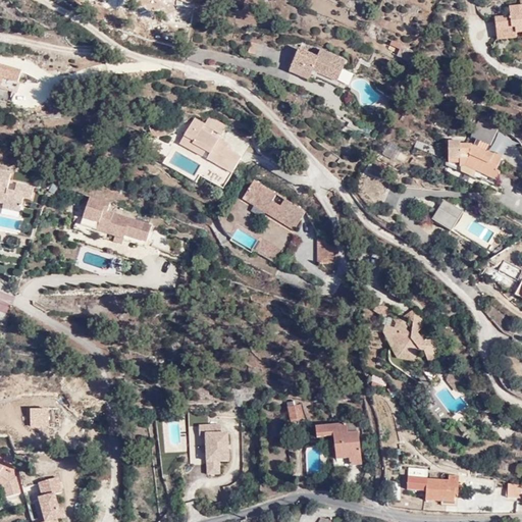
[(494,17),(497,31),(515,29),(516,35),(521,33),(521,4),(509,7),(510,15),(494,17)]
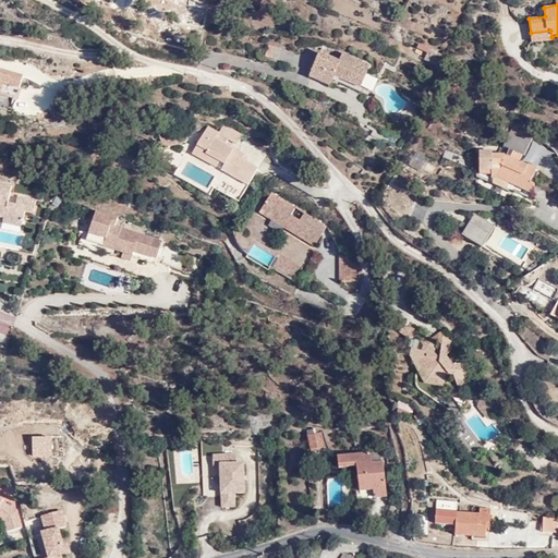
[(413,57),(436,63),(439,52),(417,45),(413,57)]
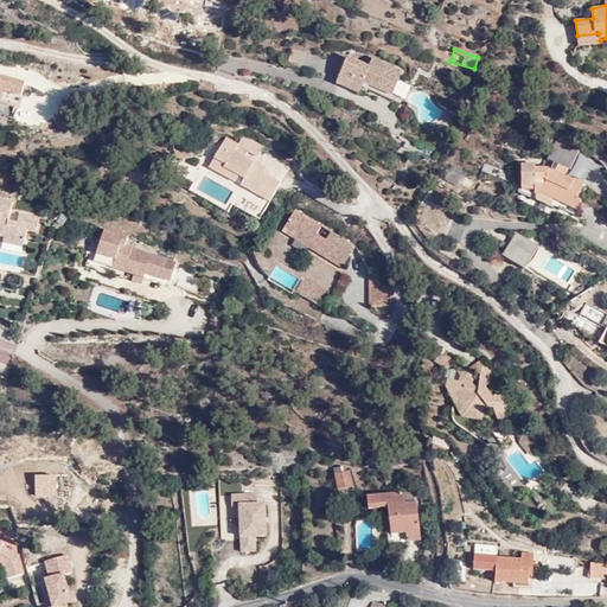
[(307,53),(292,50),(289,63),(304,66),(307,53)]
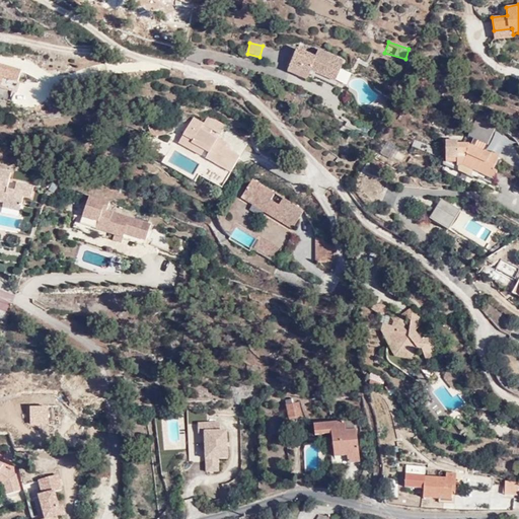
[(298,49),(287,74),(288,74),(307,82),(311,73),(335,83),(345,60),(319,49),(315,57),(298,49)]
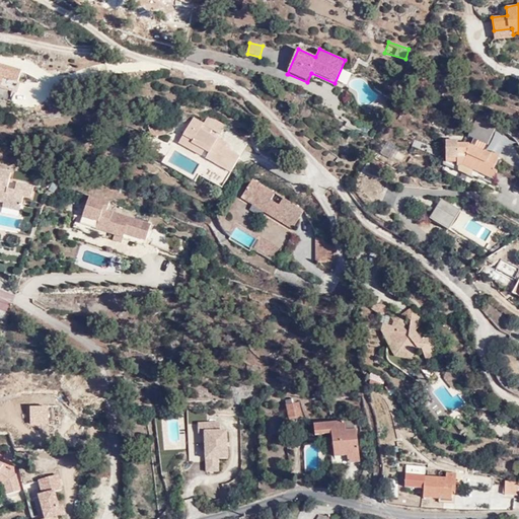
[(0,86),(14,91),(20,70),(0,63),(0,86)]
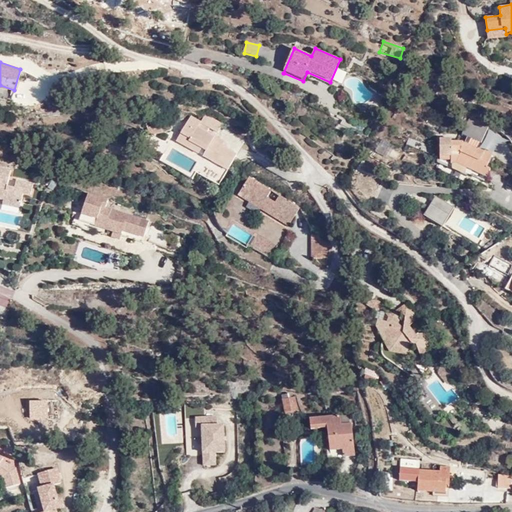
[(205,158),(228,170),(237,155),(222,147),(213,141),(215,136),(223,123),(207,114),(202,121),(197,118),(194,123),(189,122),(181,136),(209,150),(205,158)]
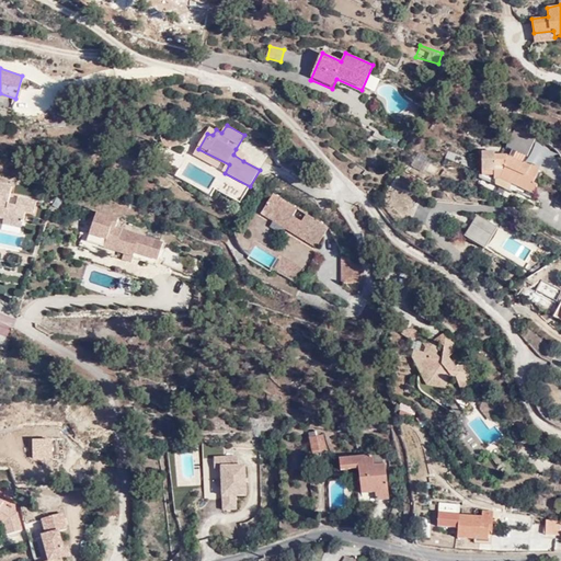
[(482,153),(482,176),(493,176),(493,180),(500,180),(533,195),(537,185),(534,183),(540,169),(531,164),(531,167),(524,163),(536,138),(515,128),(506,148),(512,150),(510,157),(507,156),(495,156),(496,153),(482,153)]
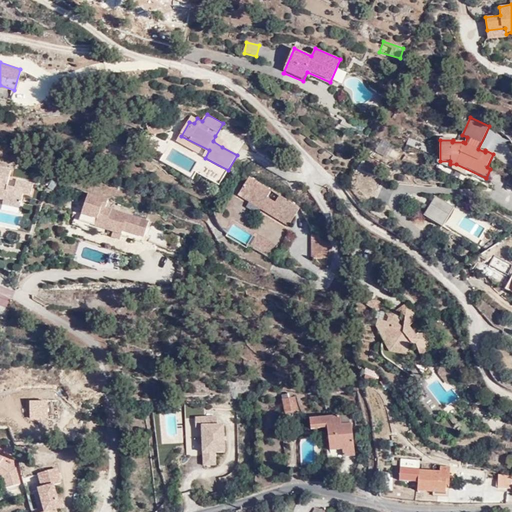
[(160,121),(148,124),(147,124),(150,136),(163,133),(160,121)]
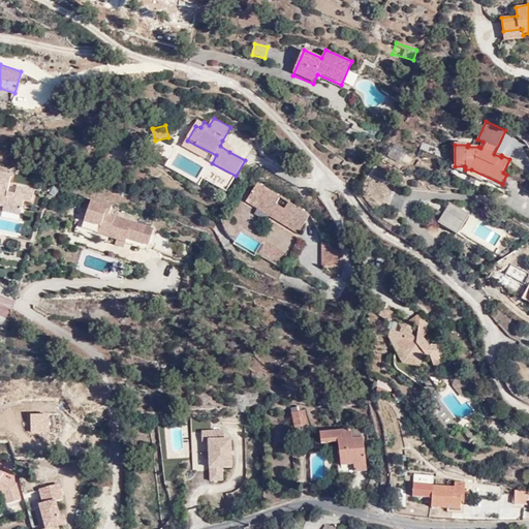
[(216,175),(206,168),(200,178),(226,191),(235,176),(220,168),(216,175)]
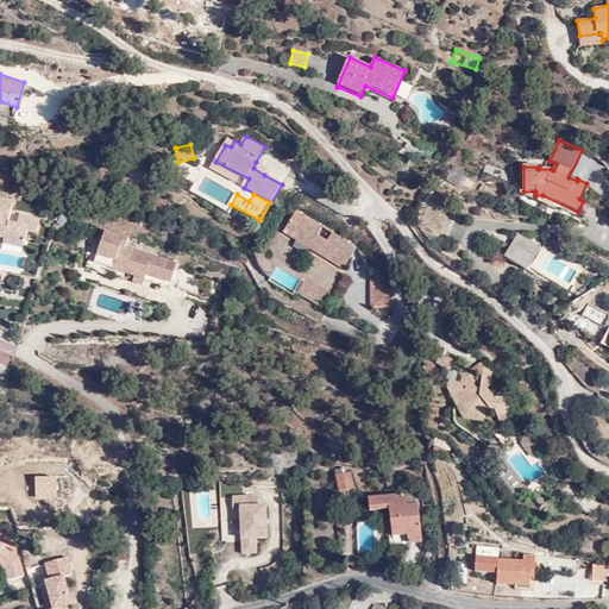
[(0,237),(4,238),(2,245),(24,249),(26,233),(39,236),(41,227),(10,221),(13,201),(0,199),(0,237)]
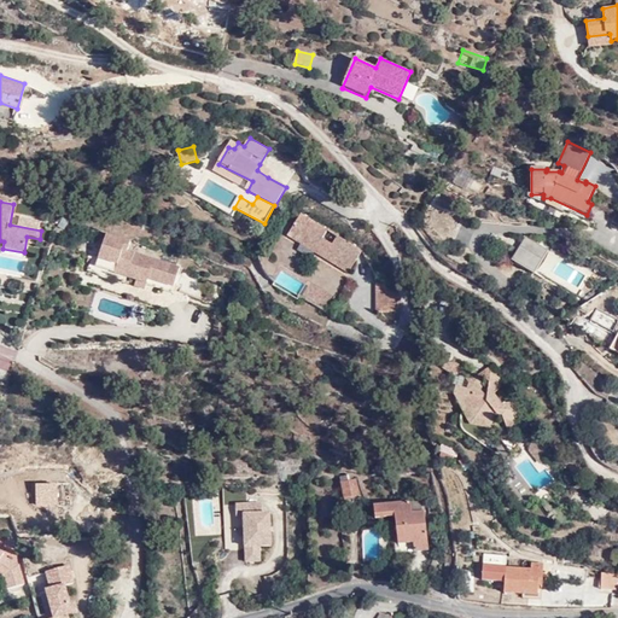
[(359,252),(345,244),(296,210),(283,235),(347,272),(359,252)]
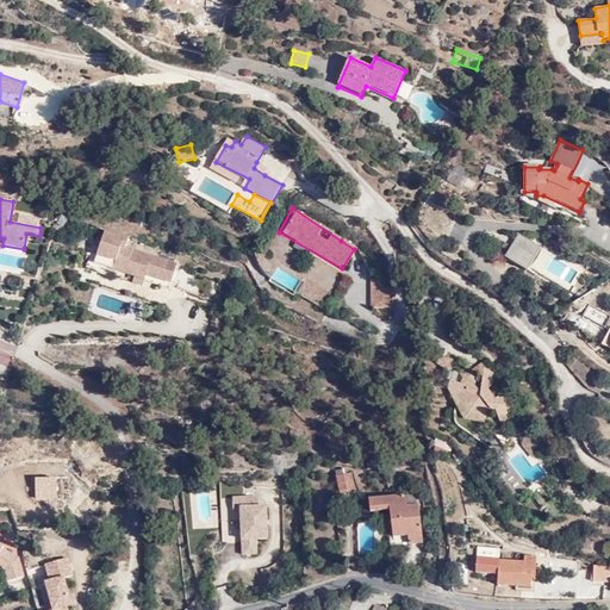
[(130,238),(106,230),(97,256),(114,262),(112,271),(170,288),(179,262),(126,246),(130,238)]
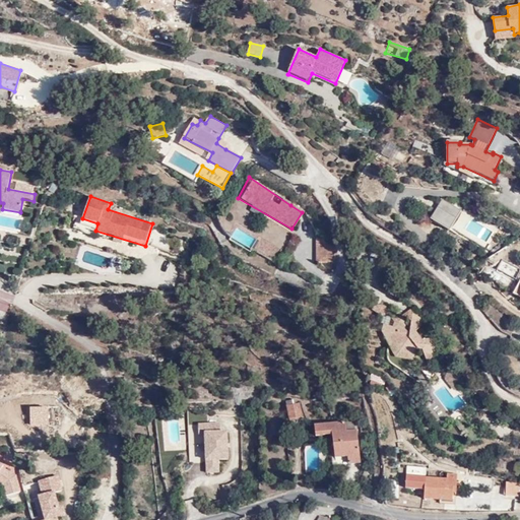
[(450,230),(459,208),(438,199),(429,221),(450,230)]
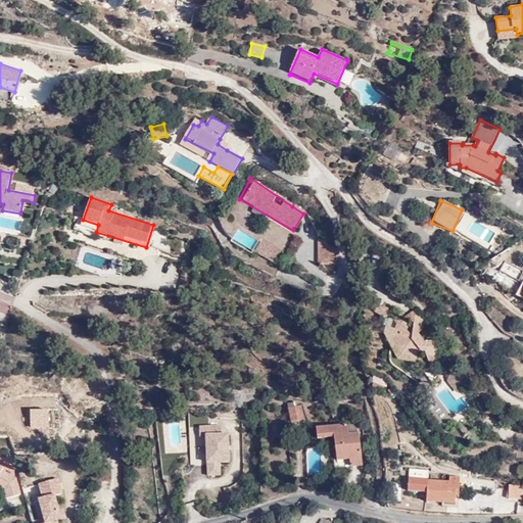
[(465,214),(460,222),(468,228),(474,219),(465,214)]
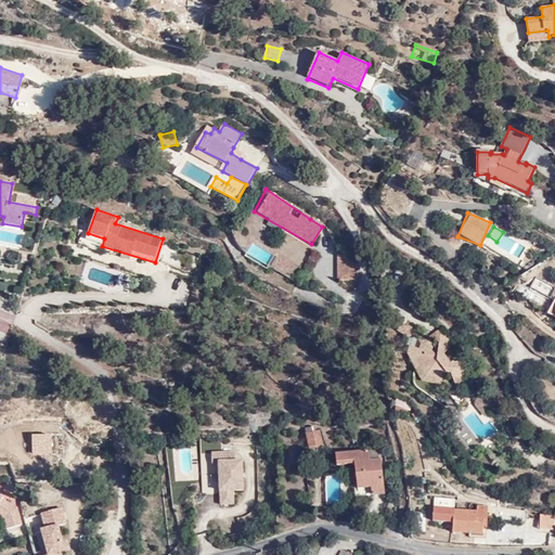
[(267,266),(273,255),(254,244),(248,255),(267,266)]
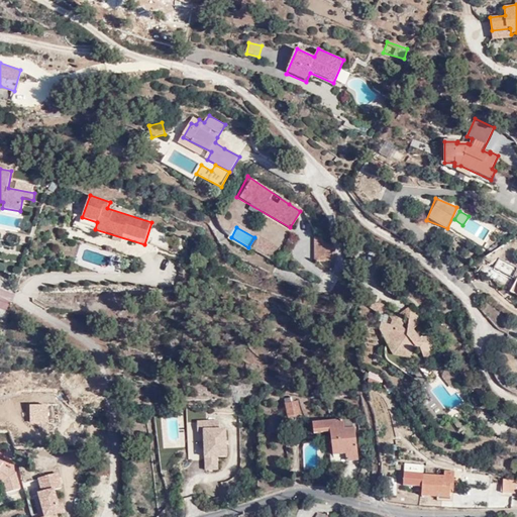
[(329,234),(313,234),(313,261),(329,261),(329,234)]
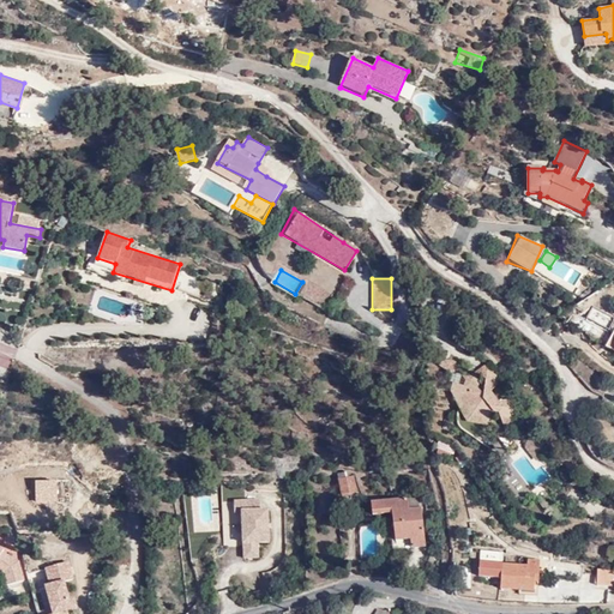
[(439,366),(439,367),(451,373),(449,381),(452,383),(450,391),(467,422),(494,426),(493,413),(499,413),(503,429),(506,429),(512,416),(518,413),(513,399),(499,402),(492,392),(503,381),(482,367),(469,377),(459,371),(458,363),(455,361),(449,360),(444,361),(439,366)]
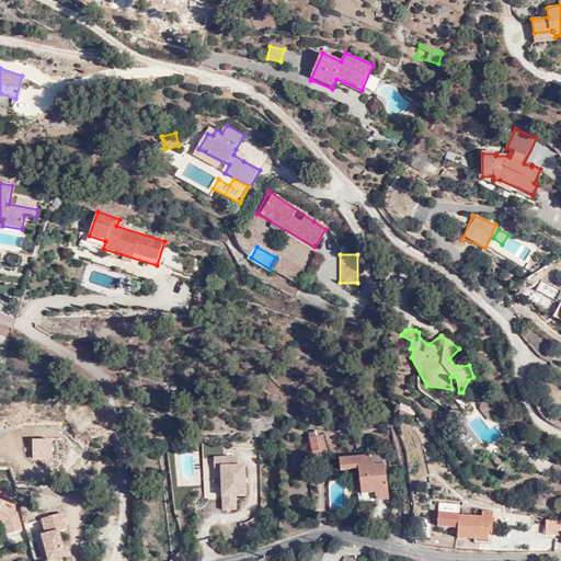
[(307,450),(323,451),(322,434),(316,433),(316,430),(308,428),(307,450)]
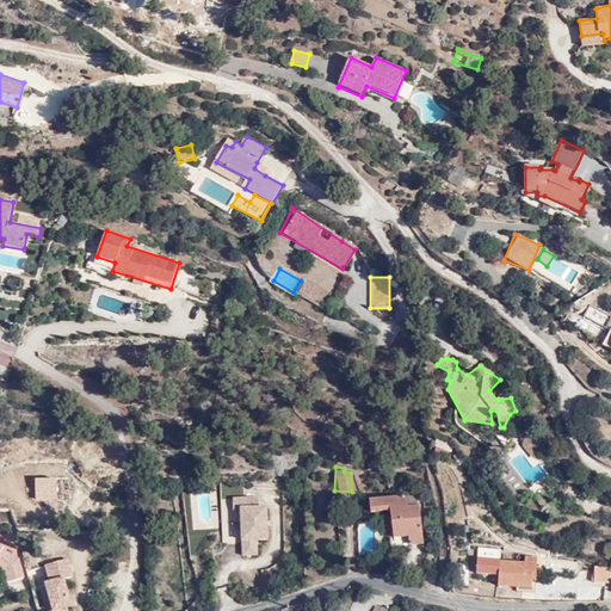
[(62,498),(45,483),(36,483),(37,497),(62,498)]
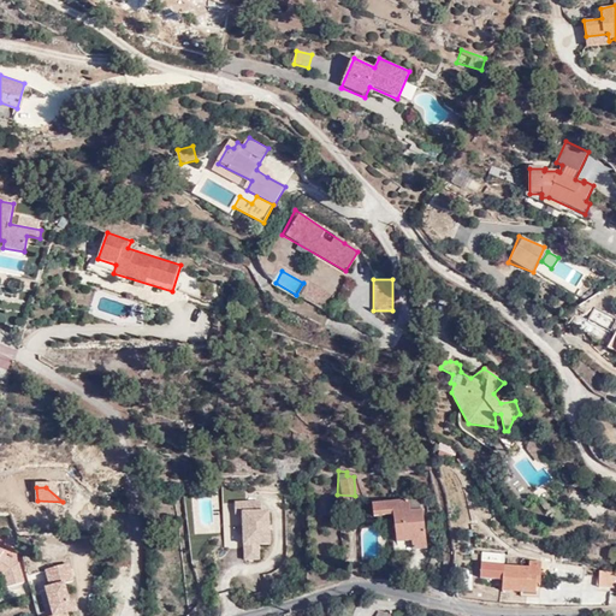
[(409,542),(424,540),(425,511),(412,511),(412,498),(368,499),(368,513),(397,514),(397,540),(409,542)]
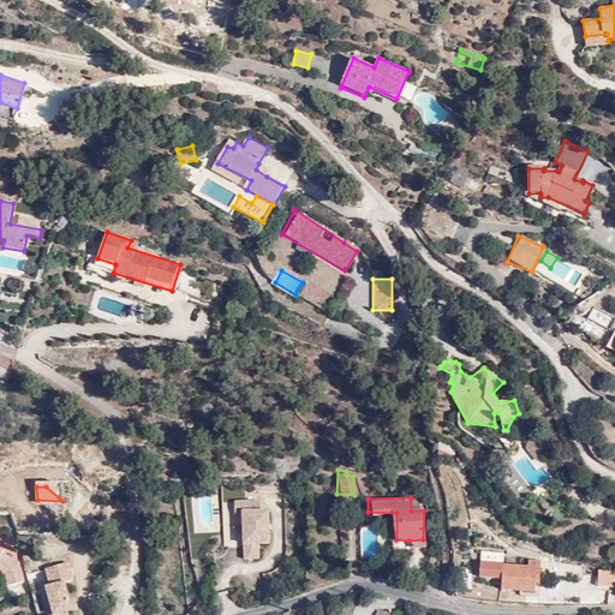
[(260,501),(238,500),(236,501),(236,514),(244,514),(244,559),(260,560),(260,544),(268,544),(268,511),(260,511),(260,501)]
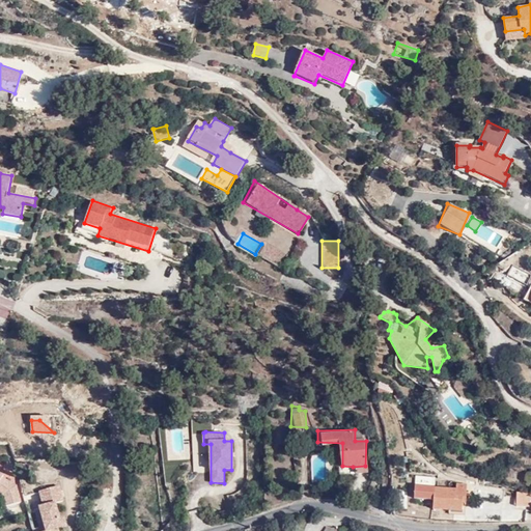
[(425,437),(417,439),(420,450),(428,448),(425,437)]
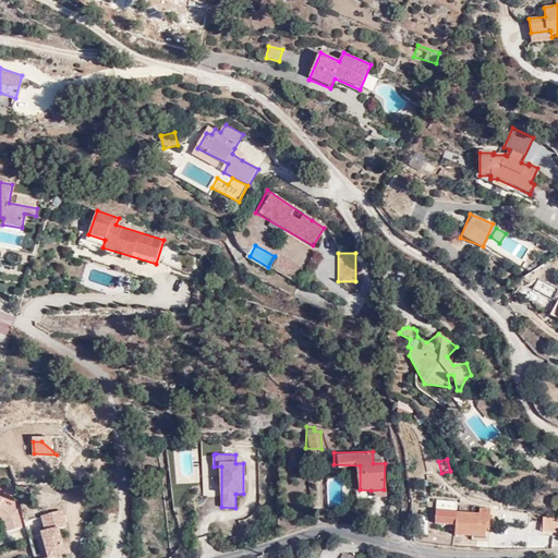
[(384,499),(384,489),(371,490),(371,498),(384,499)]
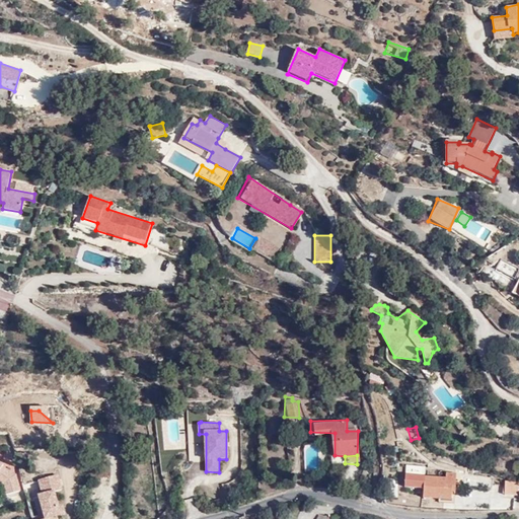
[(0,483),(2,485),(5,496),(21,491),(17,473),(2,466),(4,463),(0,461),(0,483)]
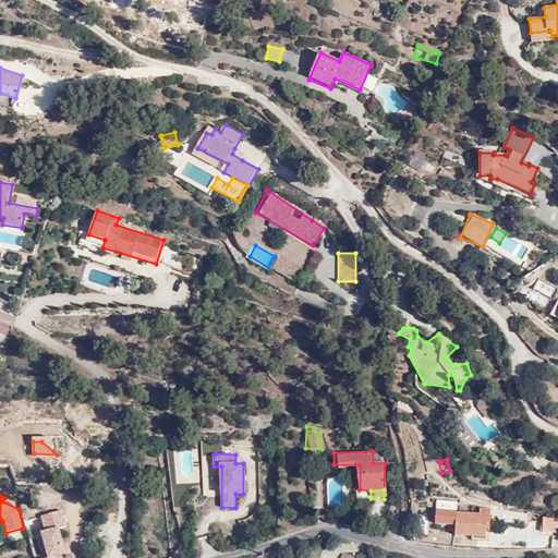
[(457,510),(458,500),(436,499),(435,508),(457,510)]
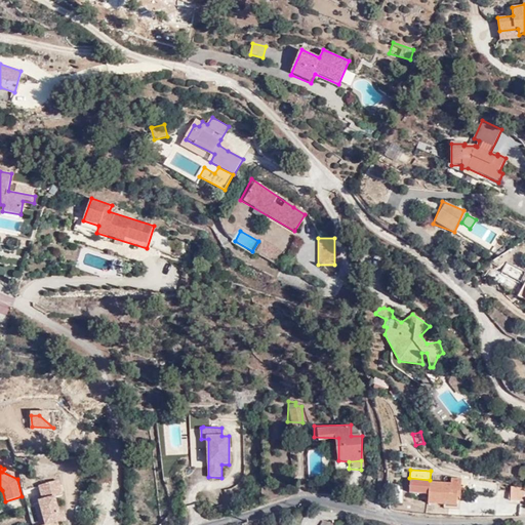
[(67,498),(61,478),(37,484),(41,498),(39,499),(45,524),(42,524),(61,524),(61,523),(69,521),(63,499),(67,498)]
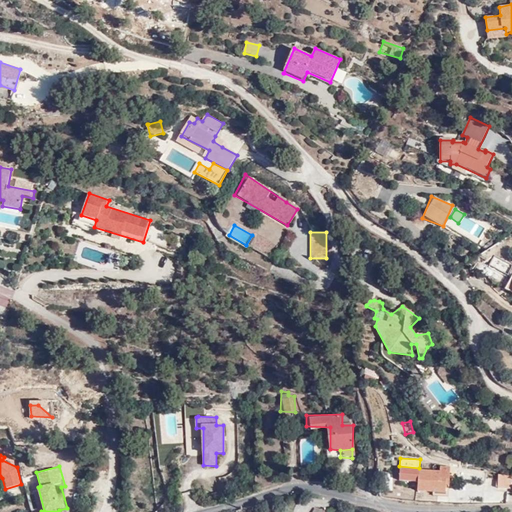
[(419,470),(418,492),(418,493),(446,494),(446,487),(450,487),(450,486),(454,486),(455,468),(451,468),(450,466),(440,466),(440,471),(419,470)]
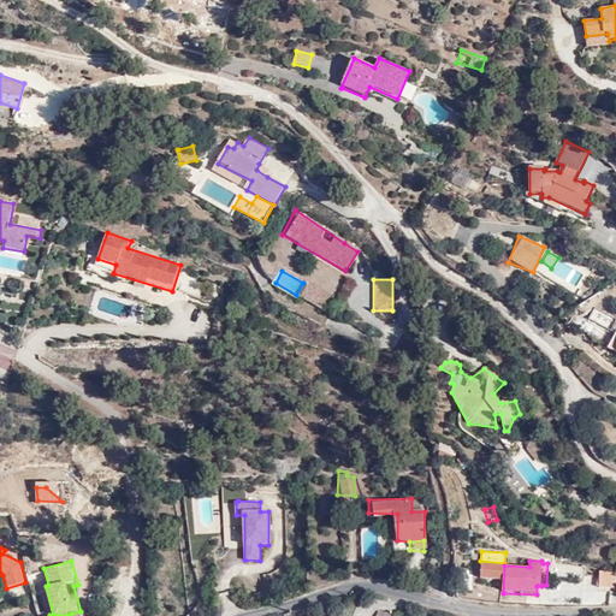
[(615,573),(598,572),(598,588),(614,590),(615,573)]
